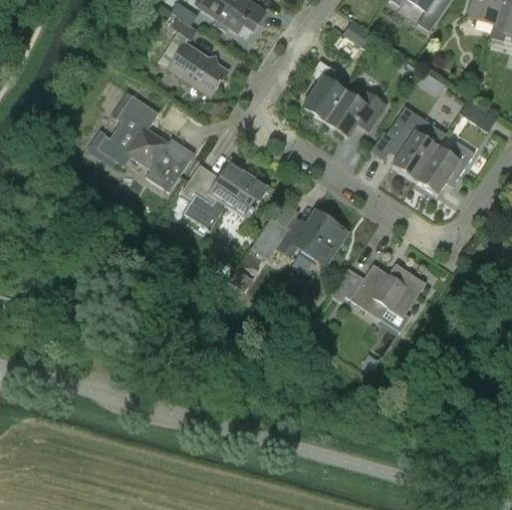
[(203,0),(199,6),(238,32),(245,20),(255,27),(265,12),(247,0),(203,0)]
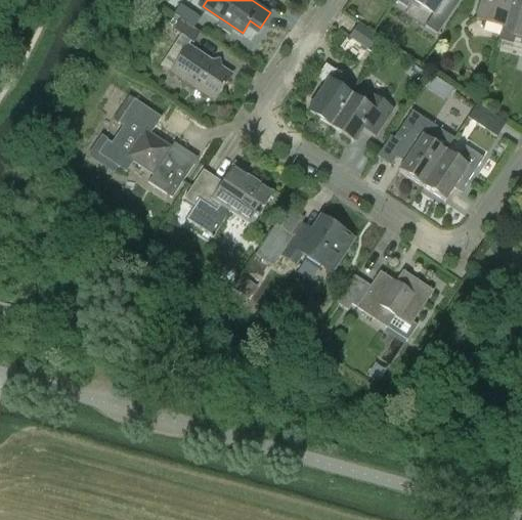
[(416,0),(433,11),(425,23),(438,31),(458,1),(455,0),(416,0)]
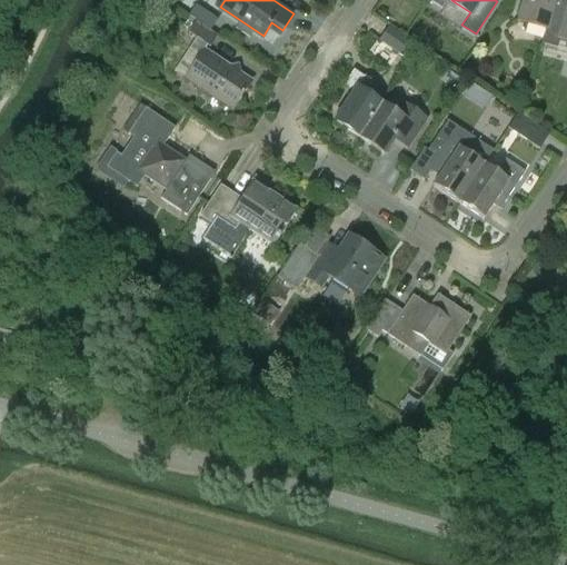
[(560,36),(566,11),(566,6),(556,3),(556,0),(523,0),(518,19),(546,27),(543,40),(558,45),(560,36)]
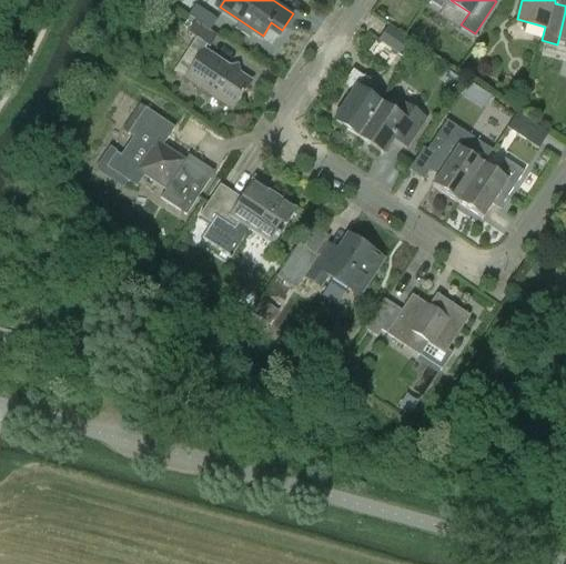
[(198,18),(219,32),(225,23),(202,8),(201,11),(194,7),(190,13),(196,18),(198,18)]
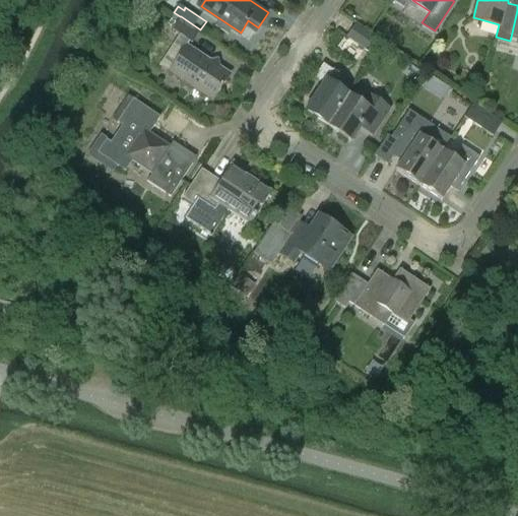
[(181,16),(180,16),(174,26),(194,40),(200,29),(181,16)]
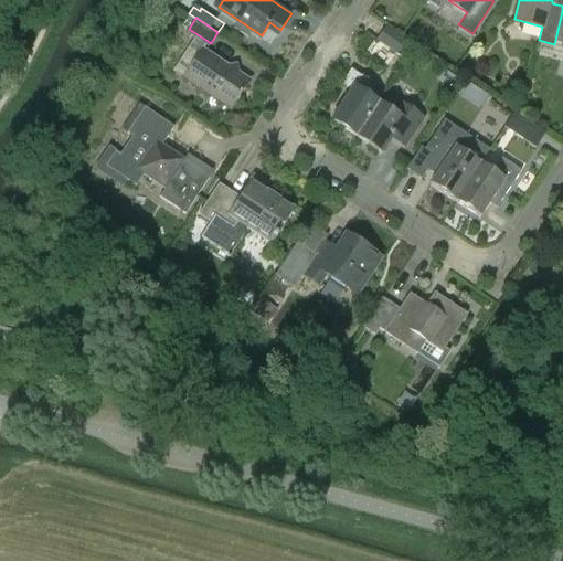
[(378,38),(409,59),(418,43),(388,22),(378,38)]
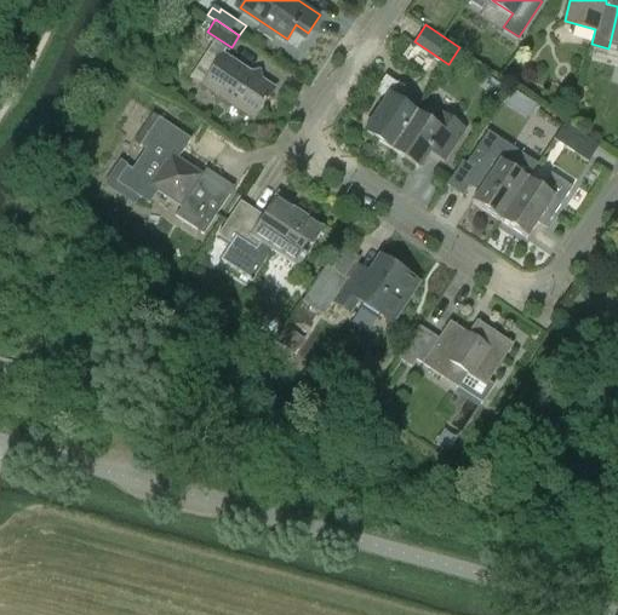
[(223,51),(202,81),(255,116),(275,85),(223,51)]
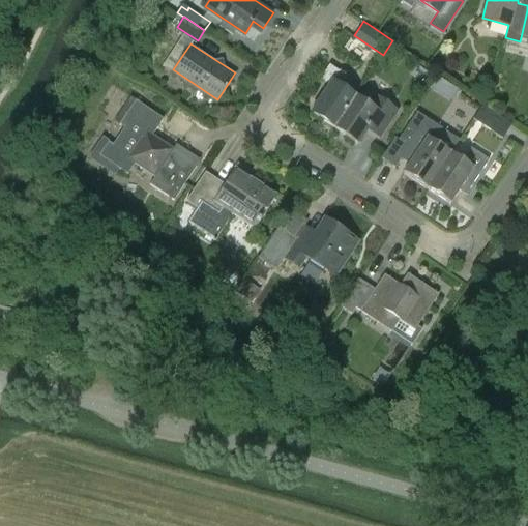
[(389,56),(396,60),(402,59),(405,53),(396,47),(389,56)]
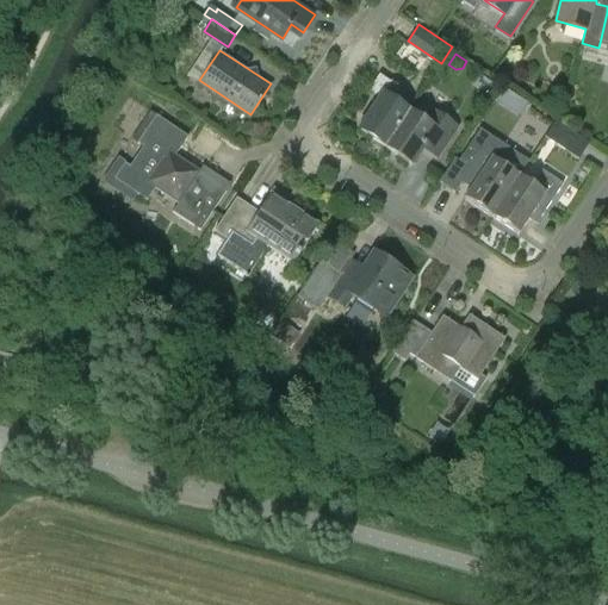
[(382,94),(361,125),(388,143),(409,110),(394,99),(402,87),(391,80),(380,73),(371,87),(382,94)]
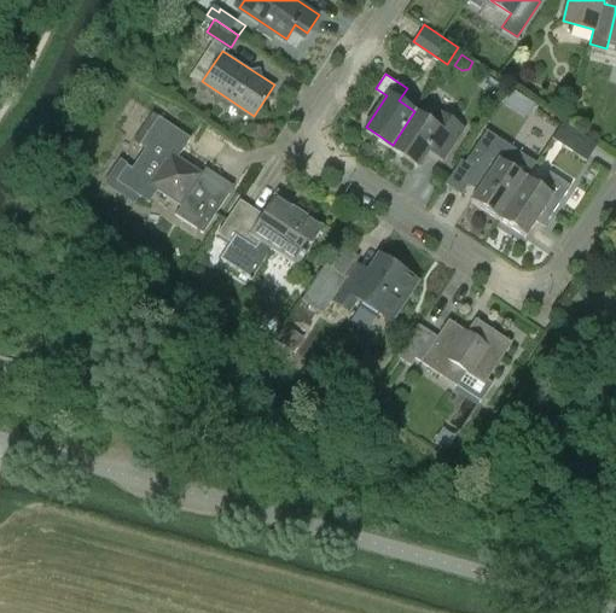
[(505,98),(513,104),(523,91),(513,85),(505,98)]
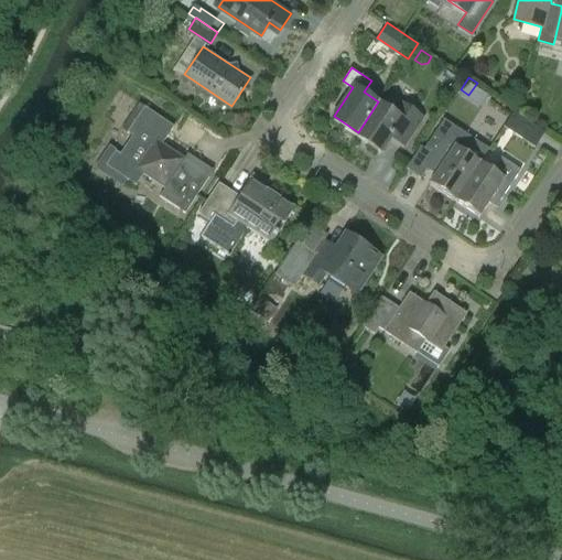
[(391,110),(378,101),(358,132),(381,148),(390,133),(403,142),(422,115),(399,99),(391,110)]
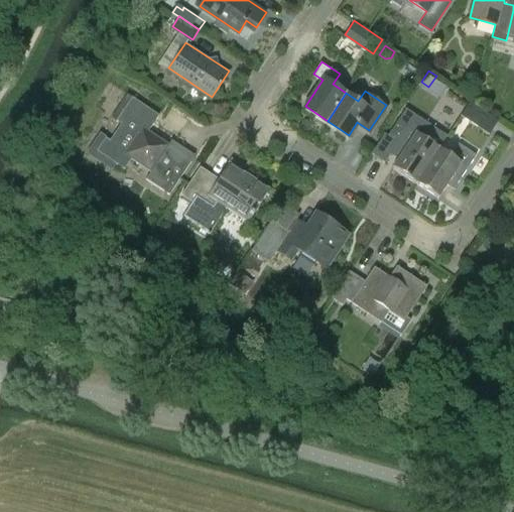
[(106,134),(97,148),(118,162),(125,152),(150,169),(145,176),(169,192),(184,167),(175,161),(185,146),(171,137),(169,141),(148,128),(159,112),(132,94),(117,118),(121,121),(111,138),(106,134)]
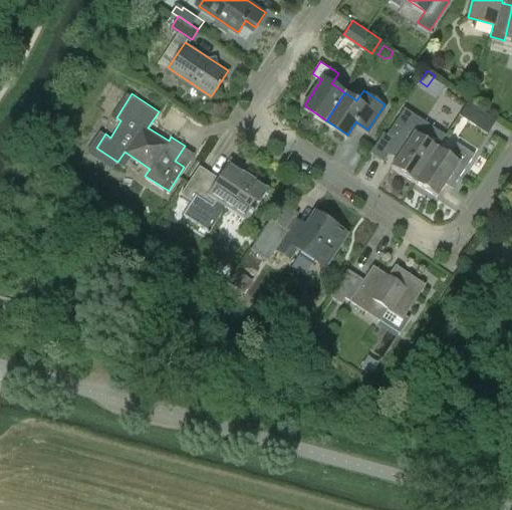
[(468,98),(459,111),(488,131),(497,116),(468,98)]
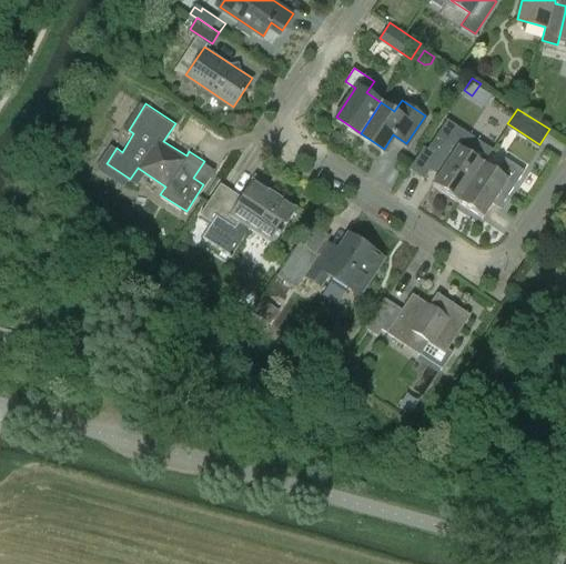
[(483,161),(485,161),(494,148),(448,117),(428,147),(425,144),(411,167),(425,177),(434,162),(443,168),(434,182),(458,198),(483,161)]
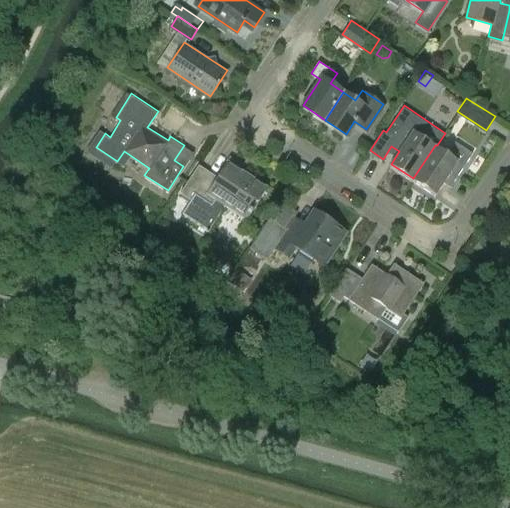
[(435,145),(413,178),(435,193),(444,180),(450,184),(472,151),(456,140),(447,152),(437,145),(435,145)]
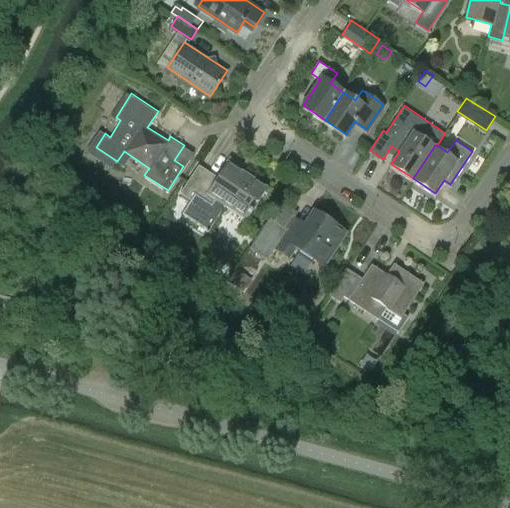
[(200,163),(181,192),(192,199),(183,212),(209,230),(226,205),(246,218),(268,184),(229,158),(218,175),(200,163)]
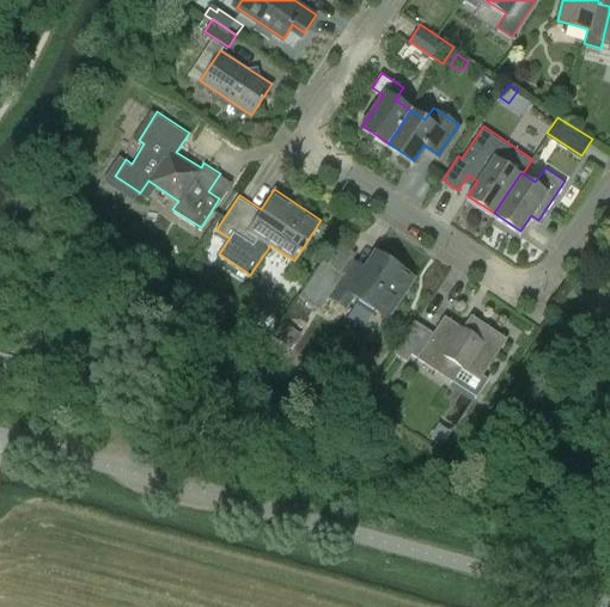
[(321,308),(329,294),(346,305),(354,293),(388,314),(414,275),(376,250),(361,273),(348,263),(342,271),(324,259),(300,294),(321,308)]
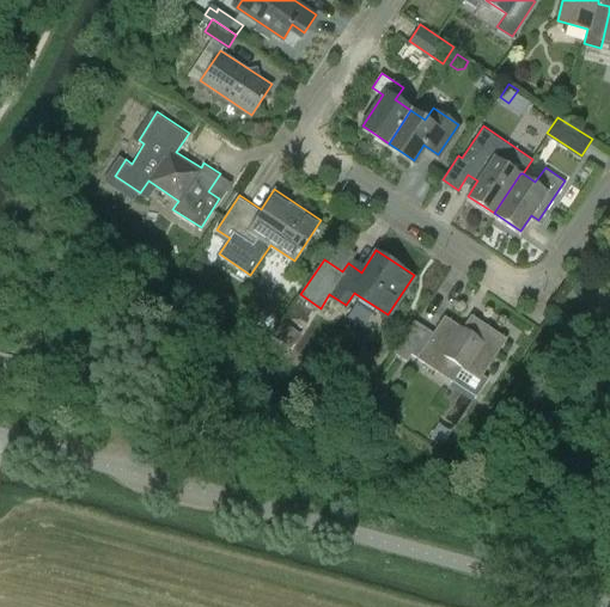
[(415,319),(394,350),(408,360),(413,351),(419,355),(453,378),(464,361),(482,373),(506,337),(473,314),(464,327),(445,316),(434,331),(429,327),(415,319)]
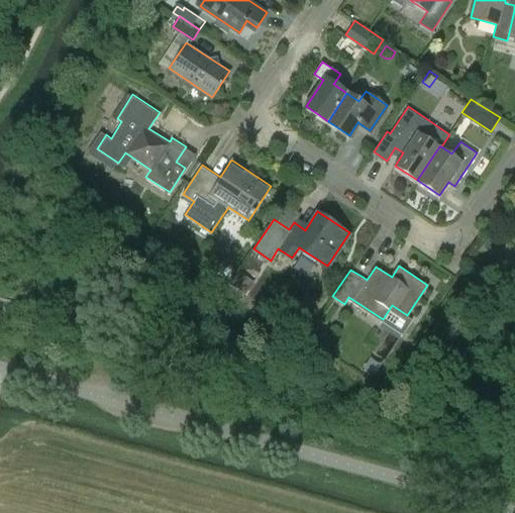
[(255,283),(243,275),(236,286),(248,294),(255,283)]
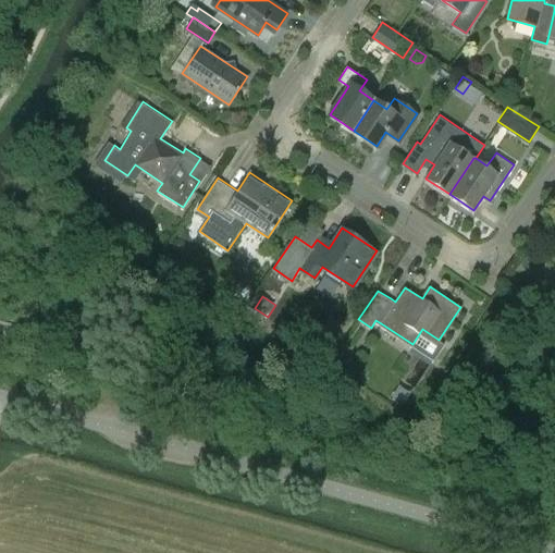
[(352,358),(341,353),(334,363),(345,369),(352,358)]
